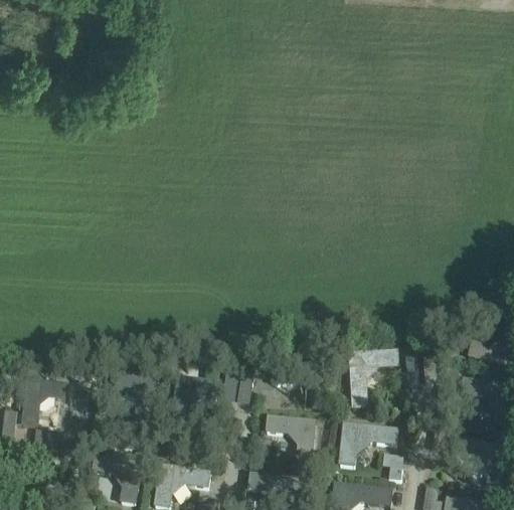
[(513,363),(513,318),(506,317),(503,338),(492,344),(471,339),(467,354),(513,365),(513,363)]
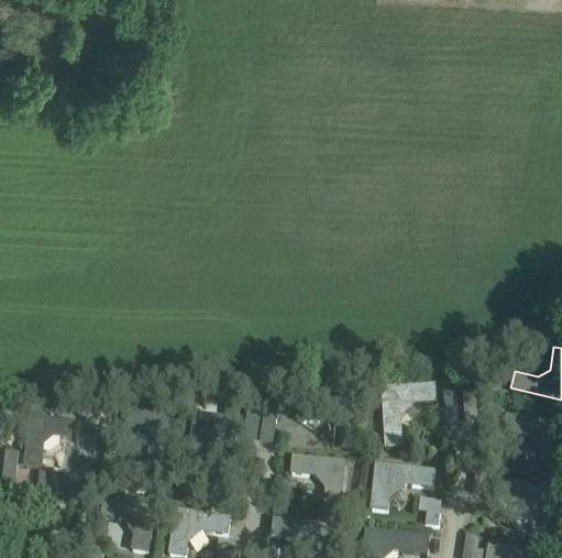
[(433,383),(381,386),(384,435),(384,446),(401,445),(399,413),(410,401),(434,400),(433,383)]
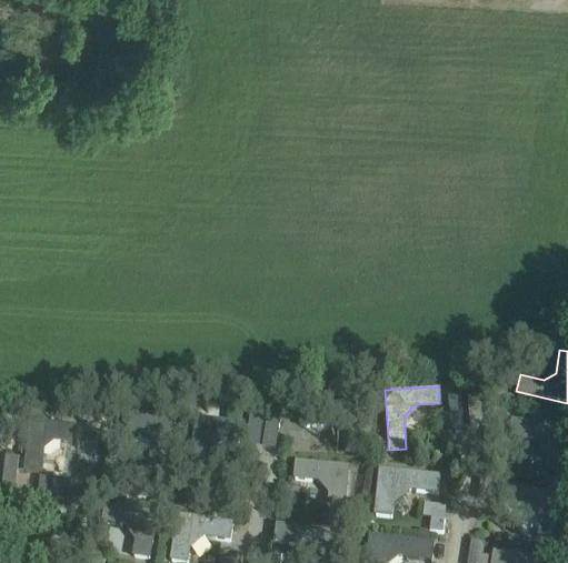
[(468,401),(481,400),(480,389),(467,390),(468,401)]
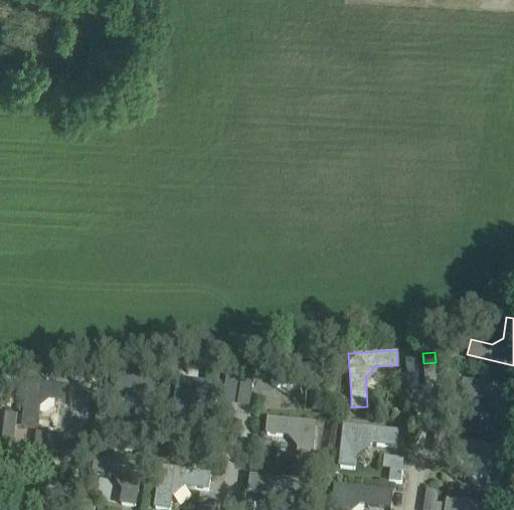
[(417,355),(404,355),(405,367),(417,367),(417,355)]
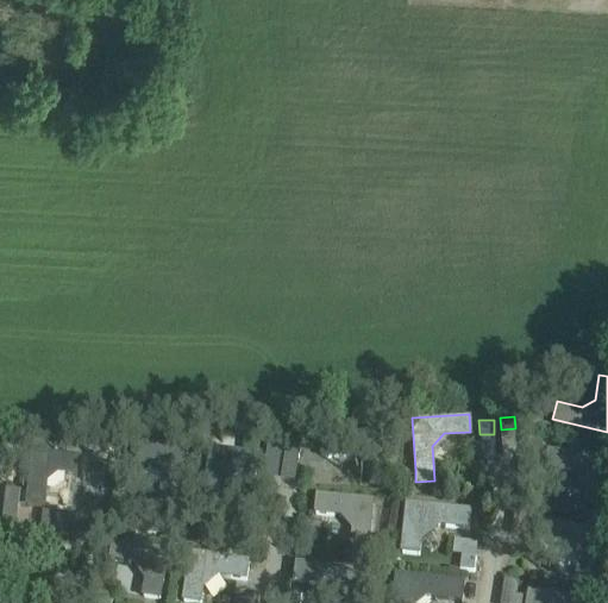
[(380,427),(320,434),(324,454),(364,450),(368,479),(386,477),(380,427)]
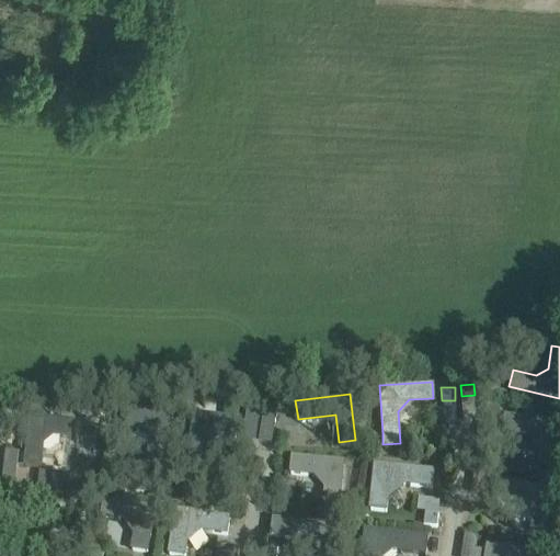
[(487,399),(482,411),(495,415),(499,403),(487,399)]
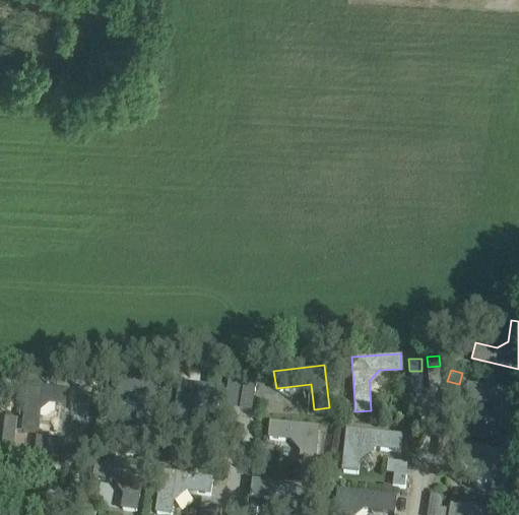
[(240,373),(229,372),(228,383),(239,385),(240,373)]
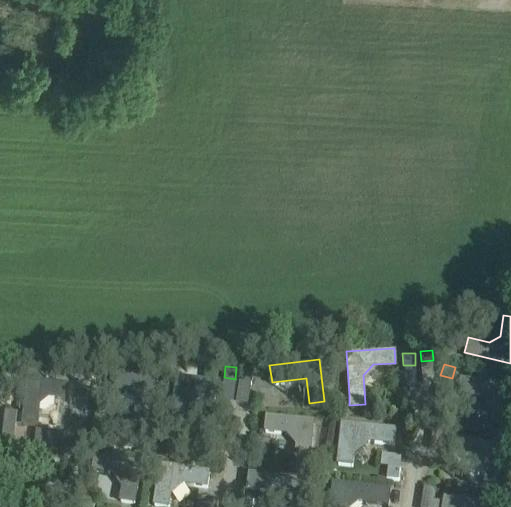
[(252,369),(240,368),(238,379),(251,381),(252,369)]
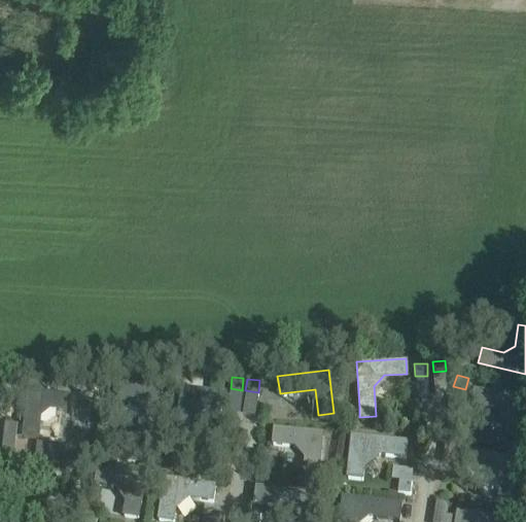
[(119,383),(117,401),(129,403),(138,416),(135,436),(152,438),(159,389),(119,383)]
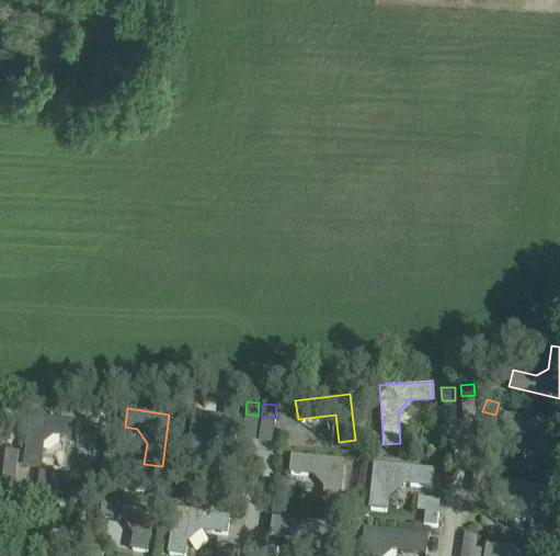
[(193,410),(186,468),(203,469),(206,445),(221,431),(238,433),(240,416),(193,410)]
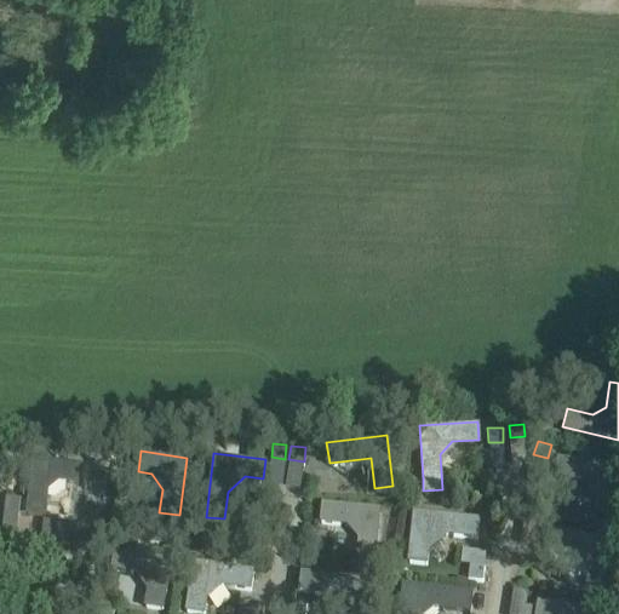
[(618,474),(618,462),(559,454),(556,476),(583,480),(596,495),(594,512),(614,515),(618,474)]
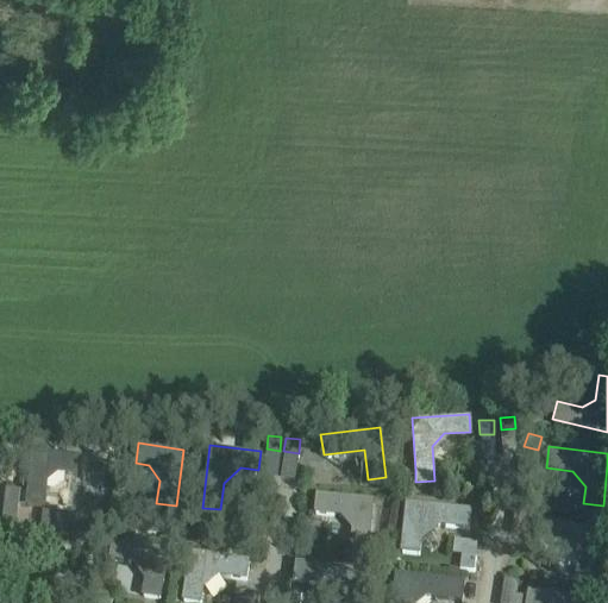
[(79,452),(31,447),(26,494),(45,496),(48,477),(57,470),(76,471),(79,452)]
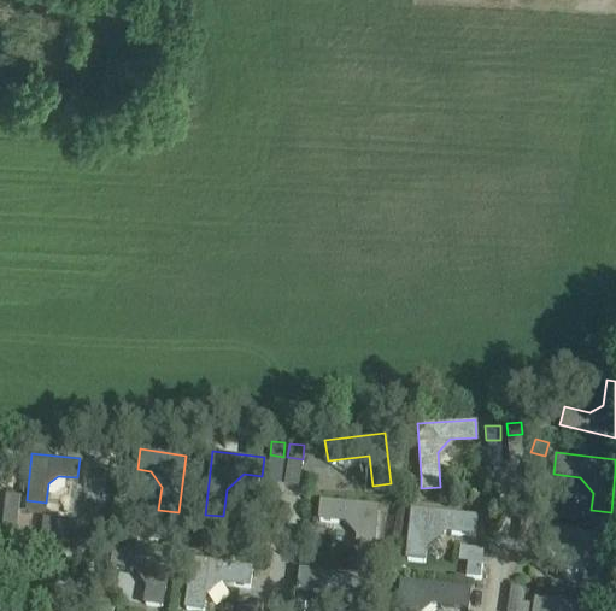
[(19,492),(4,491),(3,504),(18,506),(19,492)]
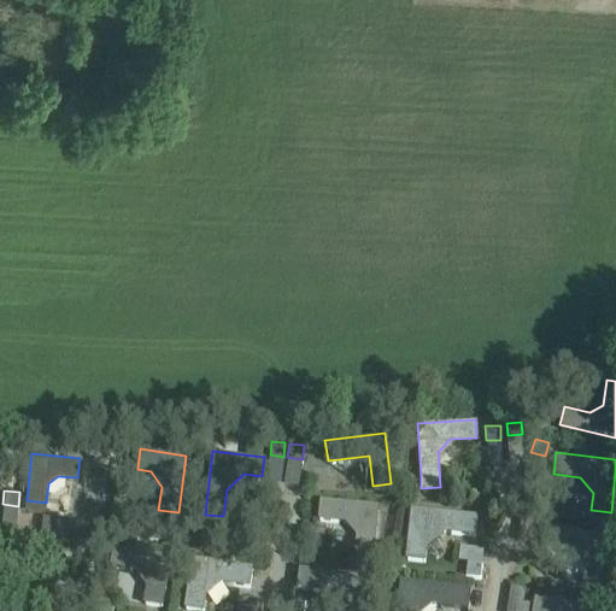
[(380,501),(318,497),(318,516),(346,518),(358,532),(356,551),(376,552),(380,501)]
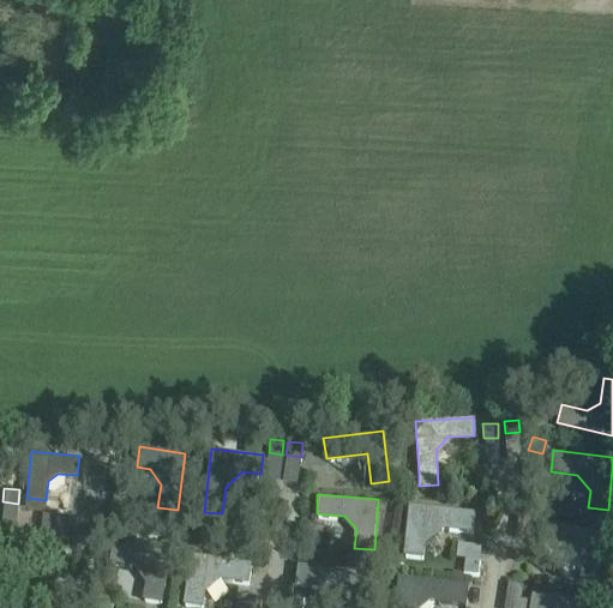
[(473,509),(407,503),(403,552),(424,553),(425,539),(439,528),(472,530),(473,509)]
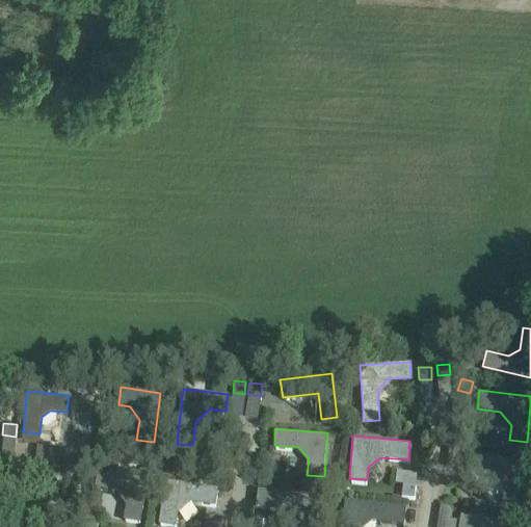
[(462,442),(450,440),(448,452),(460,454),(462,442)]
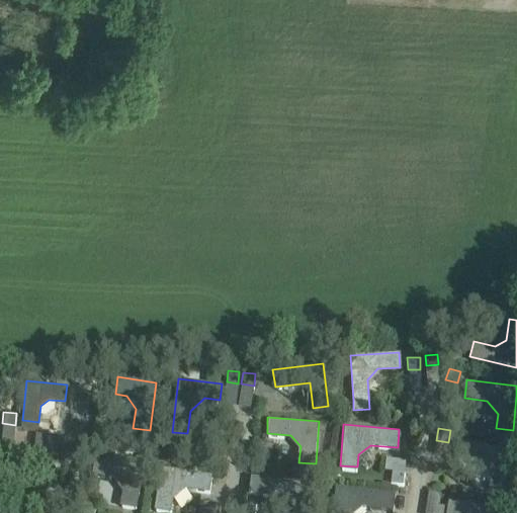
[(48,432),(36,431),(34,444),(46,445),(48,432)]
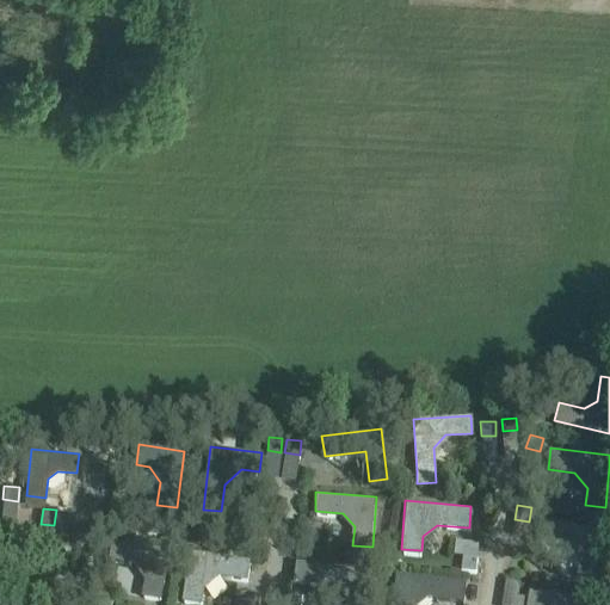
[(180,519),(166,518),(164,533),(179,535),(180,519)]
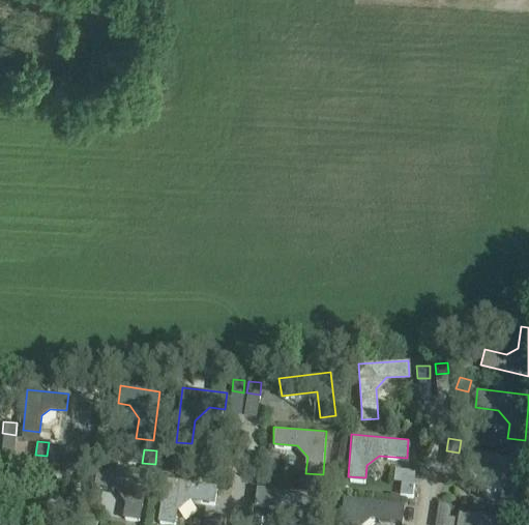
[(523,458),(471,449),(468,467),(491,470),(502,484),(499,499),(517,501),(523,458)]
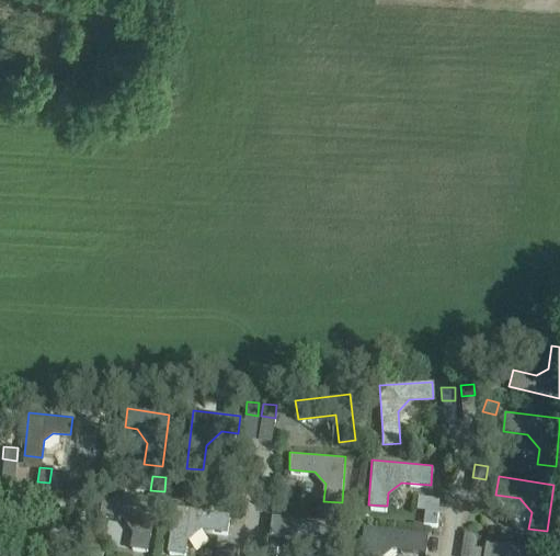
[(286,490),(276,488),(275,501),(285,502),(286,490)]
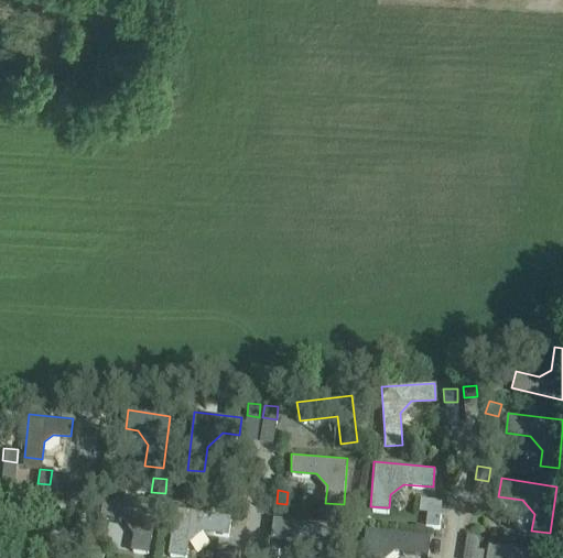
[(157,506),(104,496),(100,513),(122,517),(134,533),(131,548),(148,551),(157,506)]
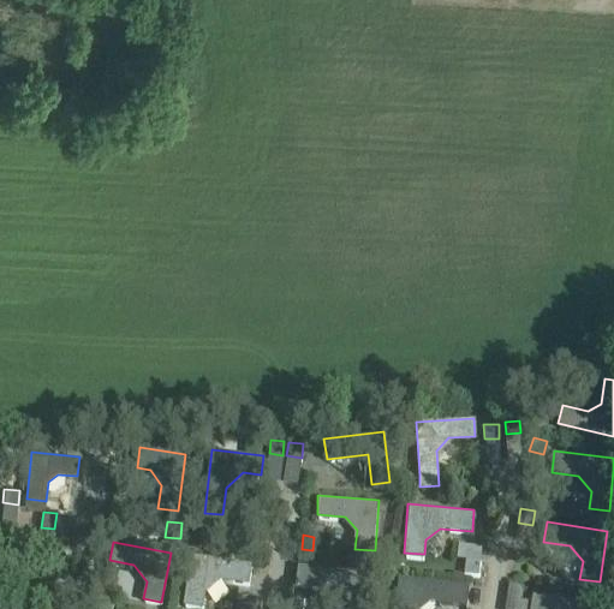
[(251,562),(191,554),(184,603),(203,607),(206,589),(220,578),(249,581),(251,562)]
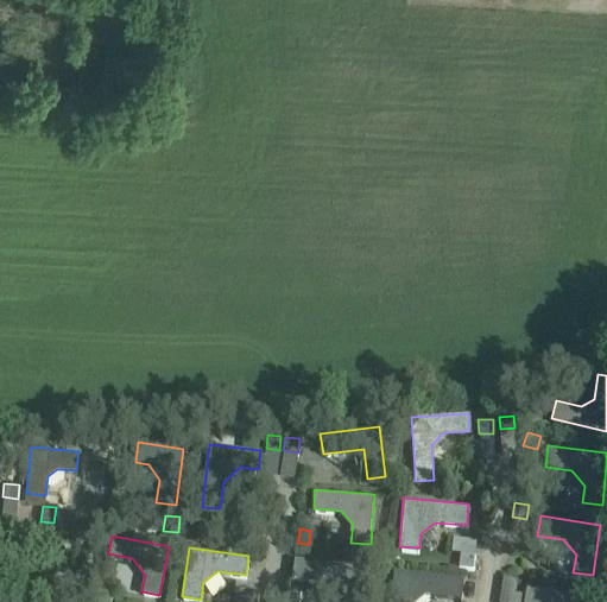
[(474,551),(460,550),(459,563),(473,564),(474,551)]
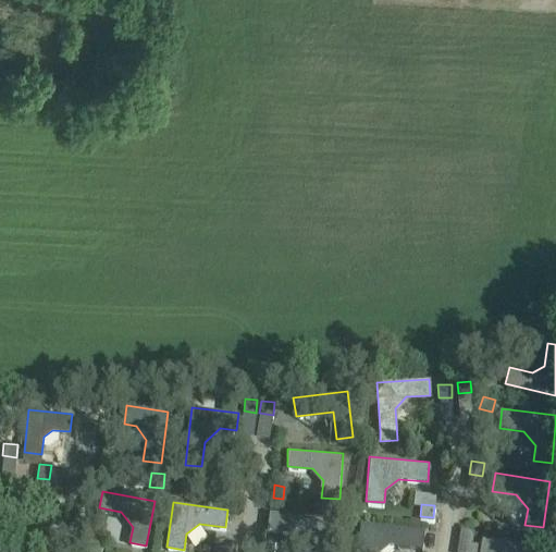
[(271,508),(268,528),(309,534),(314,541),(313,551),(331,551),(335,517),(271,508)]
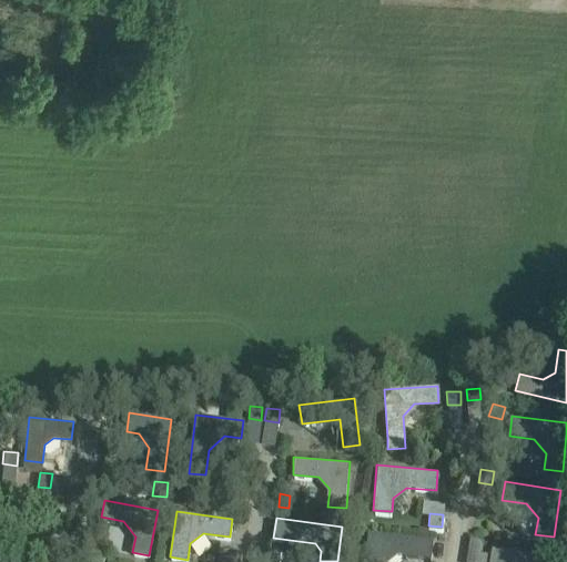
[(385,561),(397,553),(432,555),(434,538),(367,530),(363,561),(385,561)]
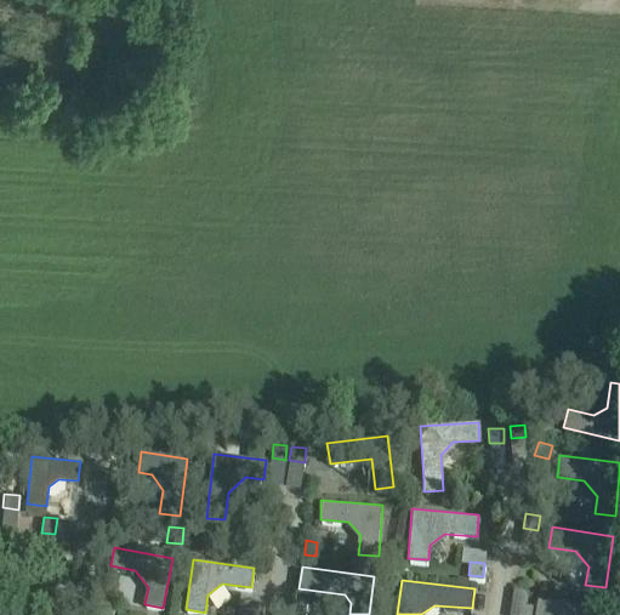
[(528,590),(513,587),(511,602),(527,603),(528,590)]
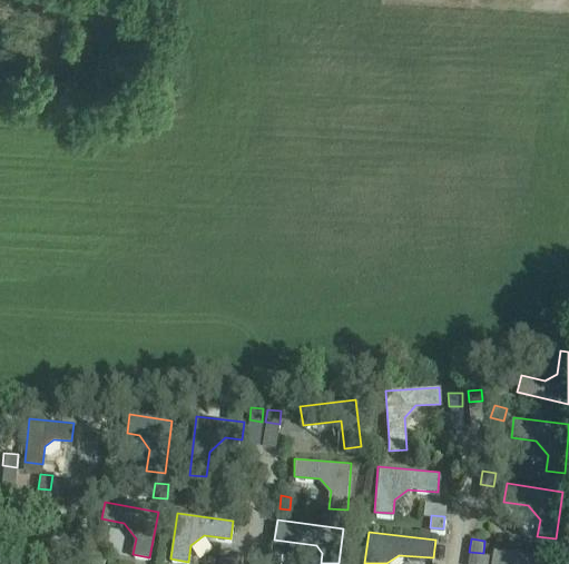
[(494,547),(491,563),(551,563),(552,556),(494,547)]
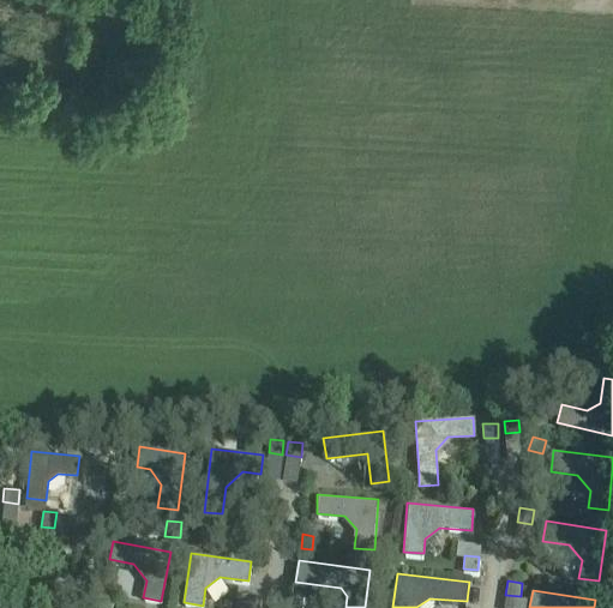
[(304,595),(289,593),(288,605),(301,607),(304,595)]
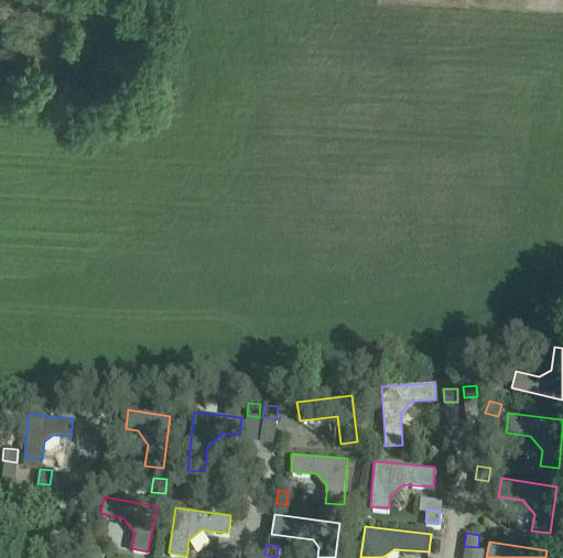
[(101,557),(104,546),(95,545),(93,557),(97,557),(101,557)]
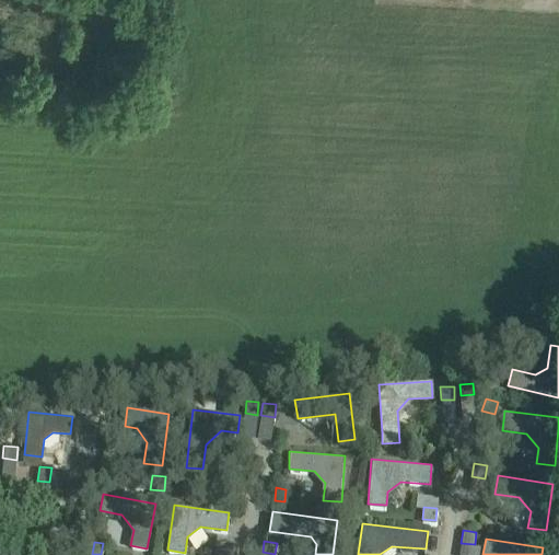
All buildings are outlined.
